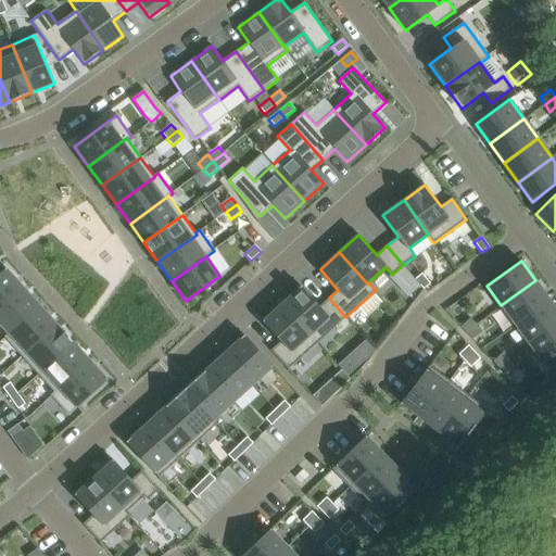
[(5,268),(0,273),(0,307),(23,287),(5,268)]
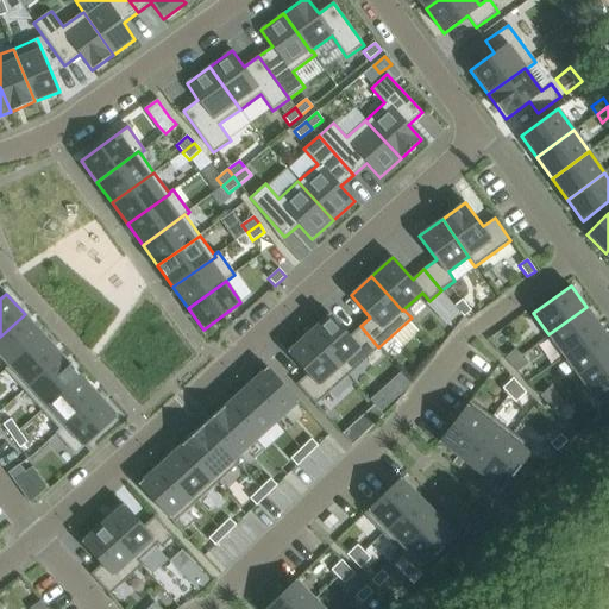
[(462,300),(454,306),(464,316),(471,311),(462,300)]
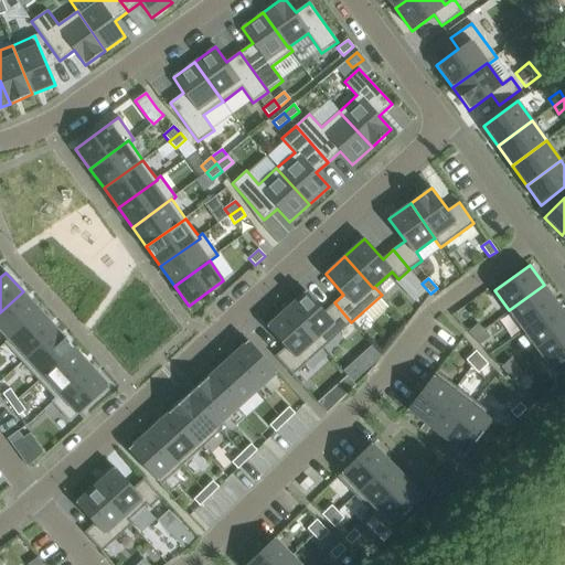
[(544,285),(509,310),(523,330),(558,305),(544,285)]
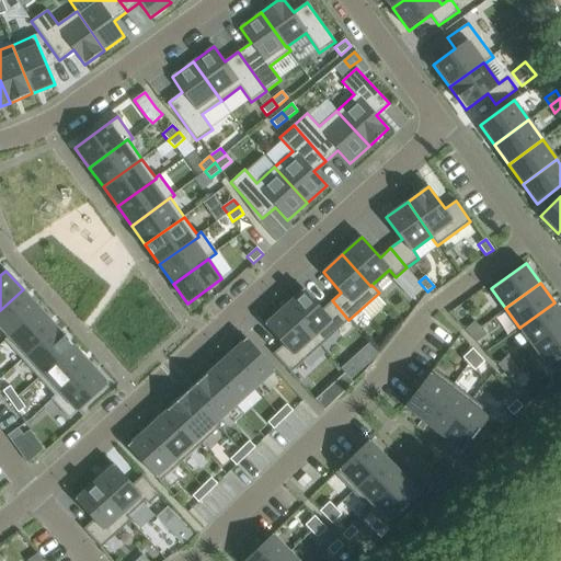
[(23,289),(0,310),(0,327),(9,335),(9,336),(41,308),(23,289)]
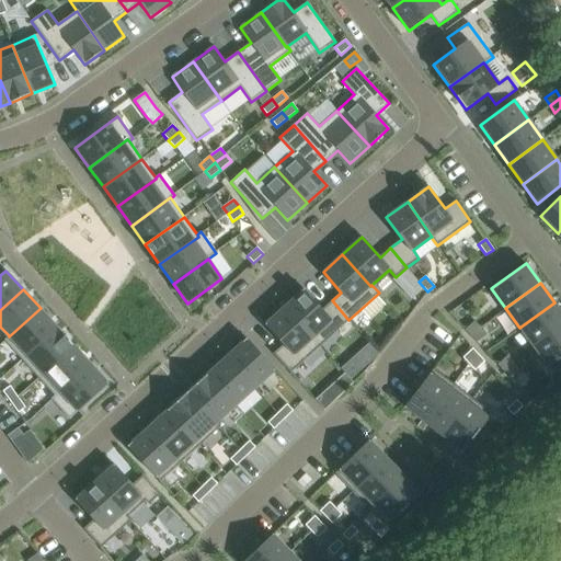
[(304,289),(285,307),(320,346),(348,320),(332,300),(322,309),(304,289)]
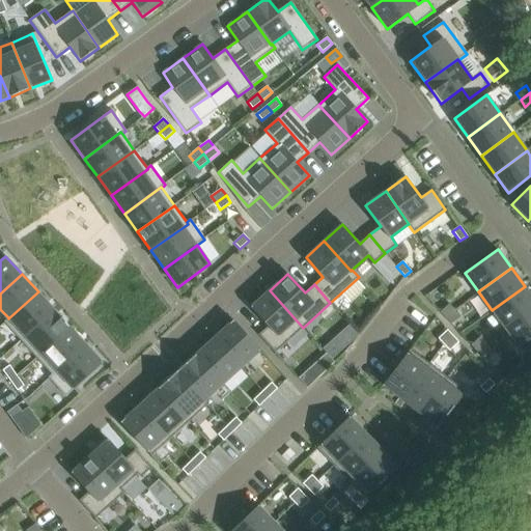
[(530,296),(525,286),(492,310),(505,329),(530,310),(530,296)]
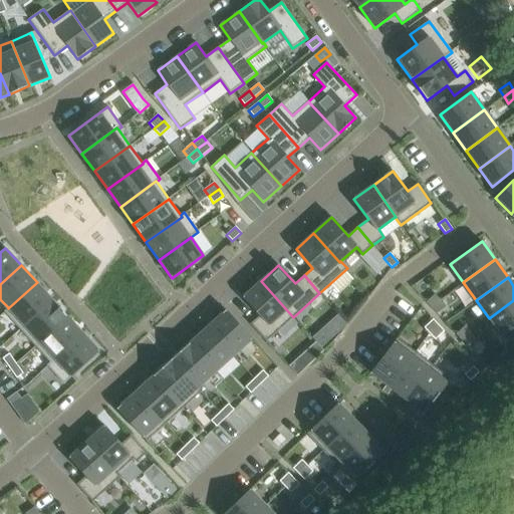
[(261,281),(243,297),(259,316),(250,324),(266,341),(293,317),(261,281)]
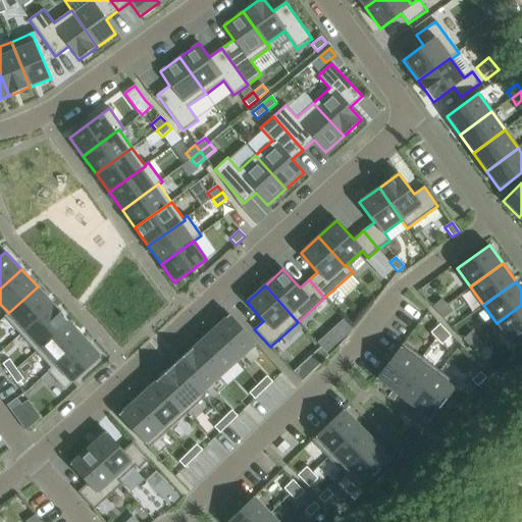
[(8,312),(4,316),(20,334),(53,304),(38,286),(8,313),(8,312)]
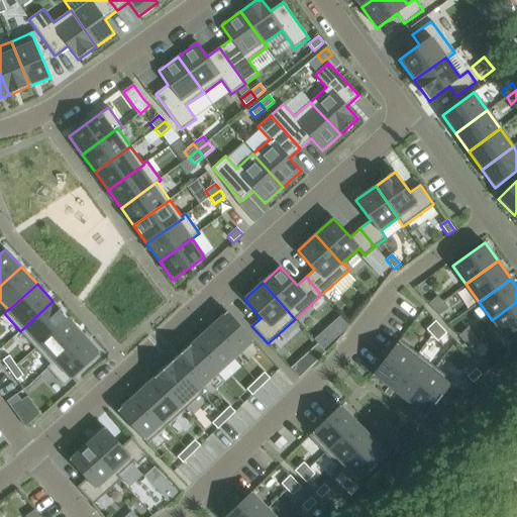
[(437,296),(428,304),(433,310),(442,302),(437,296)]
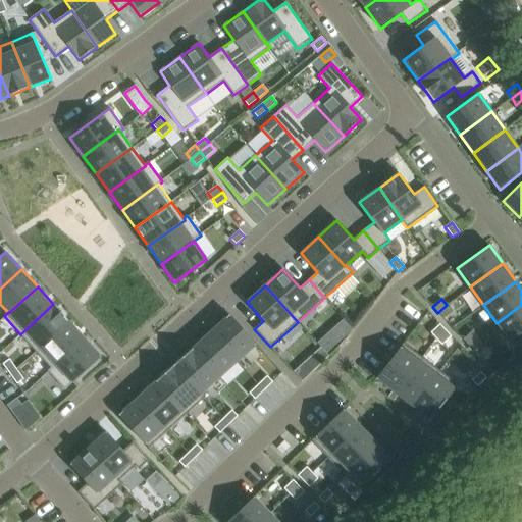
[(53,304),(20,334),(37,352),(69,322),(53,304)]
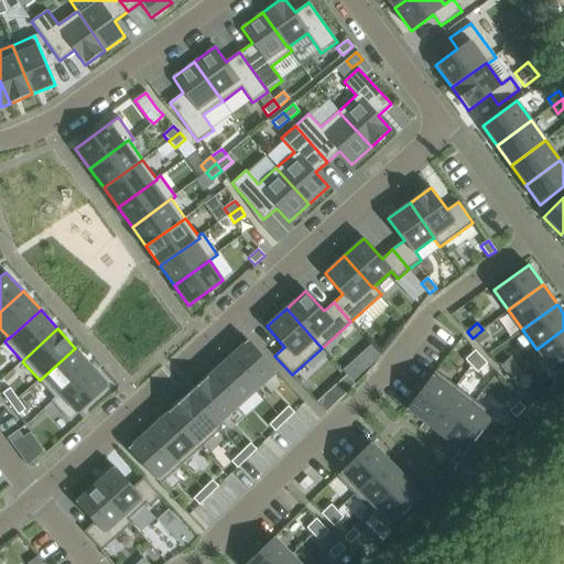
[(483,329),(473,338),(479,345),(489,335),(483,329)]
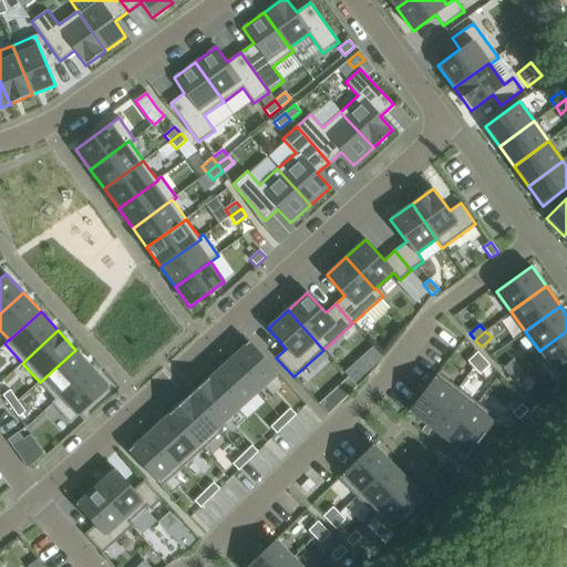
[(566,331),(539,351),(554,371),(566,361),(566,331)]
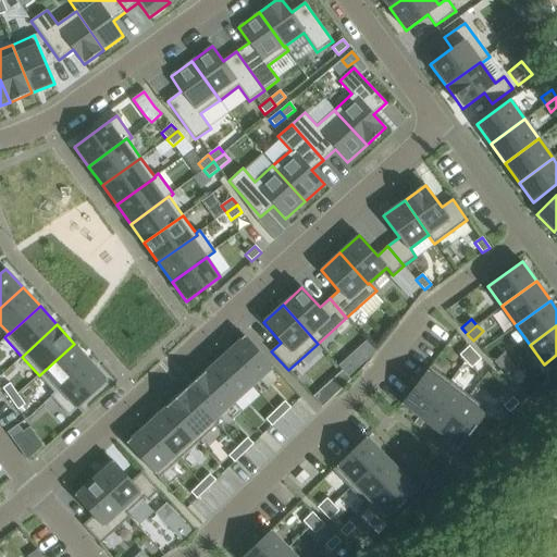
[(245,336),(225,354),(254,385),(273,368),(245,336)]
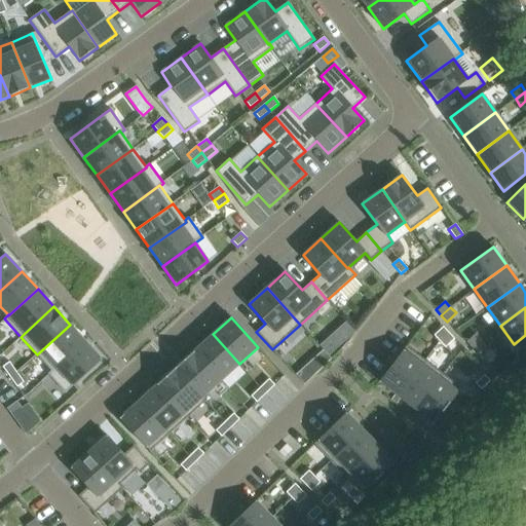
[(346,324),(337,332),(345,341),(354,332),(346,324)]
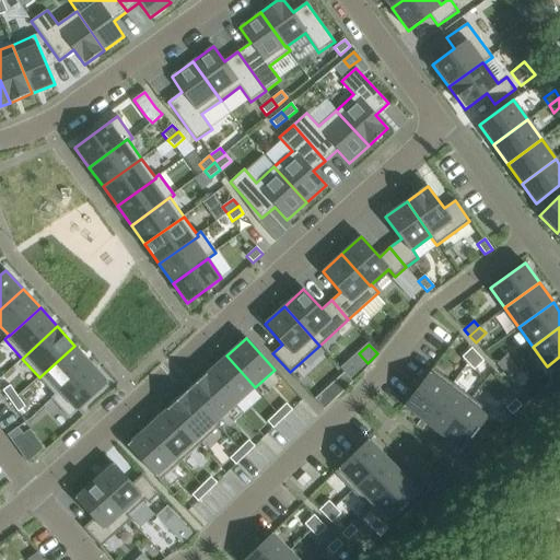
[(74,346),(39,377),(55,395),(56,396),(91,364),(74,346)]
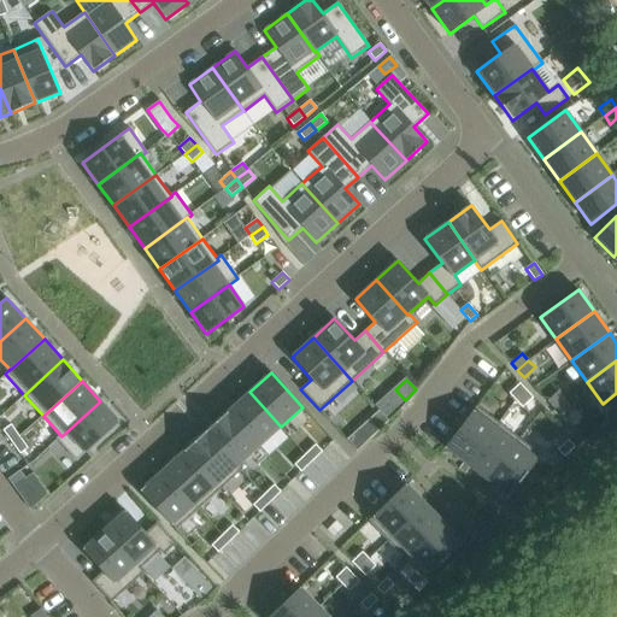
[(519,383),(509,393),(516,400),(527,391),(519,383)]
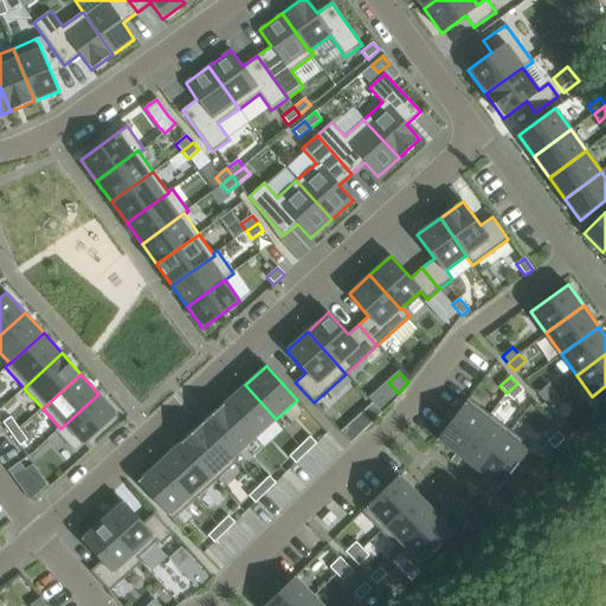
[(517,384),(507,393),(513,400),(523,391),(517,384)]
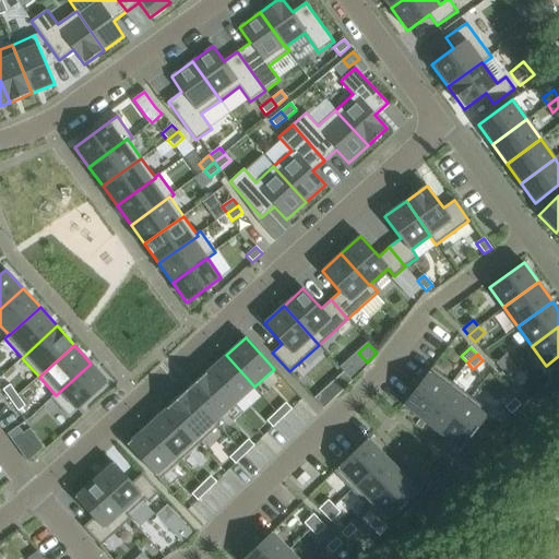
[(226,355),(206,373),(235,405),(254,387),(226,355)]
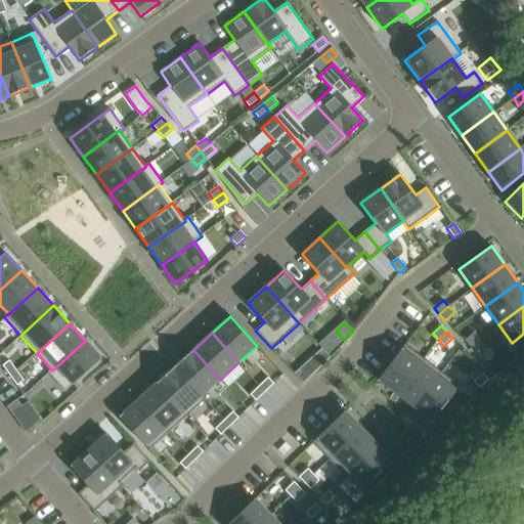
[(473,333),(465,341),(470,347),(479,338),(473,333)]
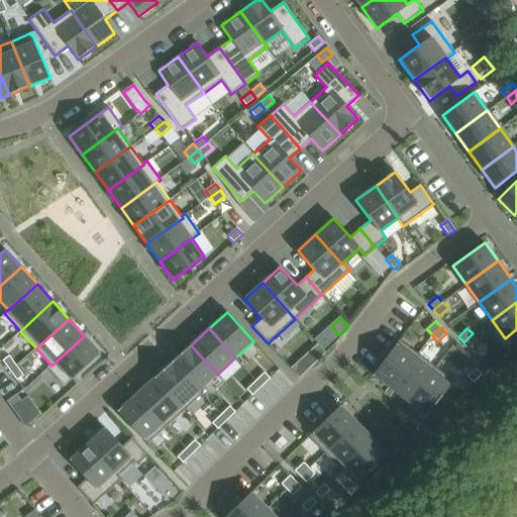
[(473,333),(463,342),(470,348),(478,339),(473,333)]
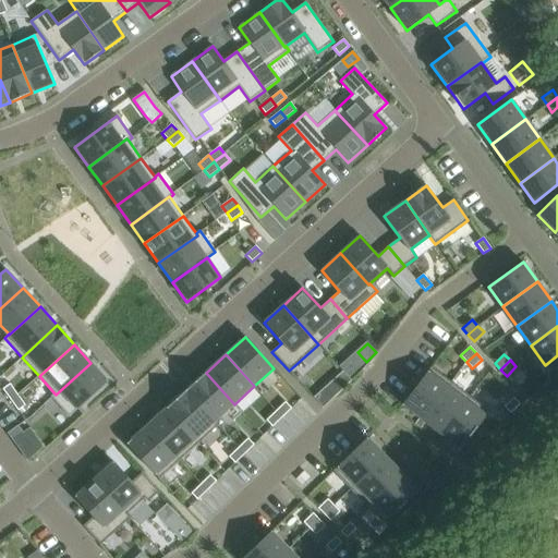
[(55,393),(50,397),(69,416),(108,381),(91,363),(56,395),(55,393)]
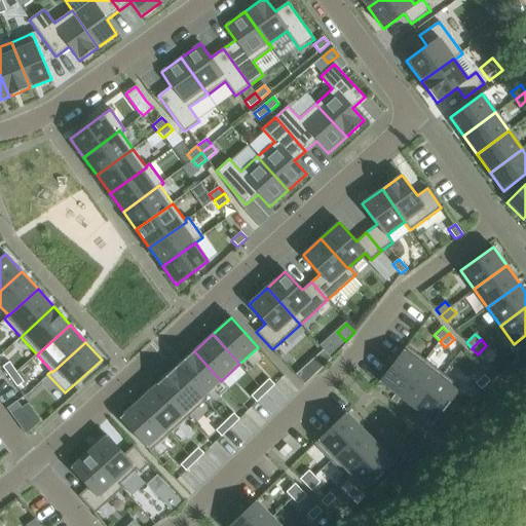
[(407,346),(379,381),(398,396),(424,360),(407,346)]
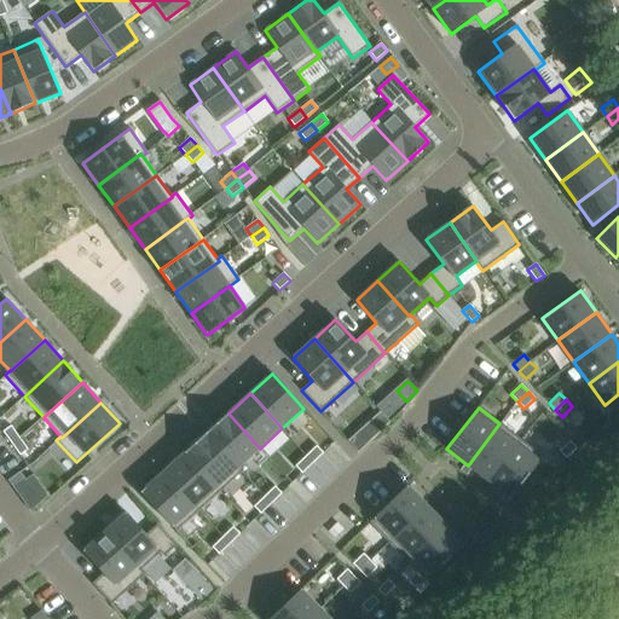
[(229,414),(207,433),(238,468),(239,467),(260,449),(229,414)]
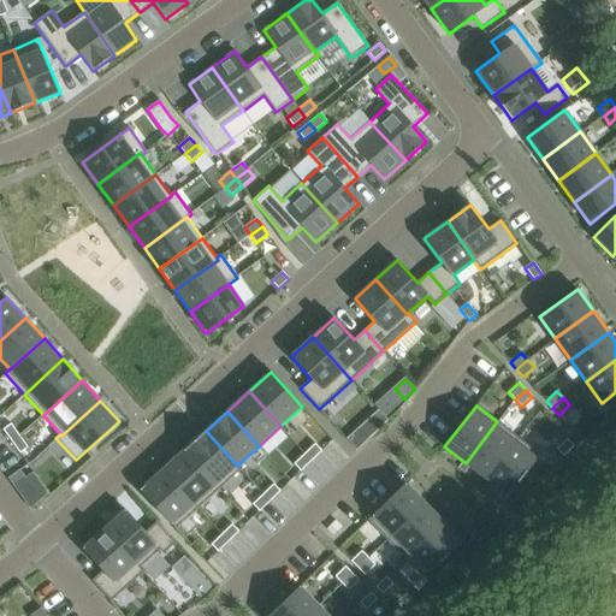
[(497,421),(466,463),(487,479),(519,438),(497,421)]
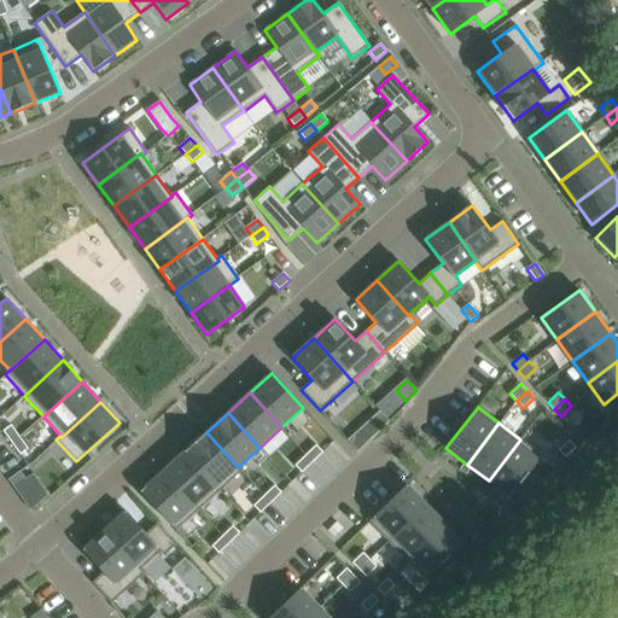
[(11,425),(3,431),(11,443),(19,437),(11,425)]
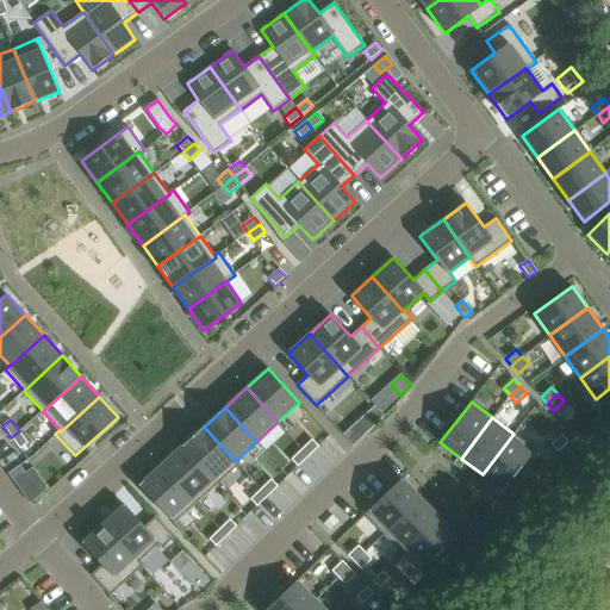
[(354,423),(343,435),(353,446),(365,434),(354,423)]
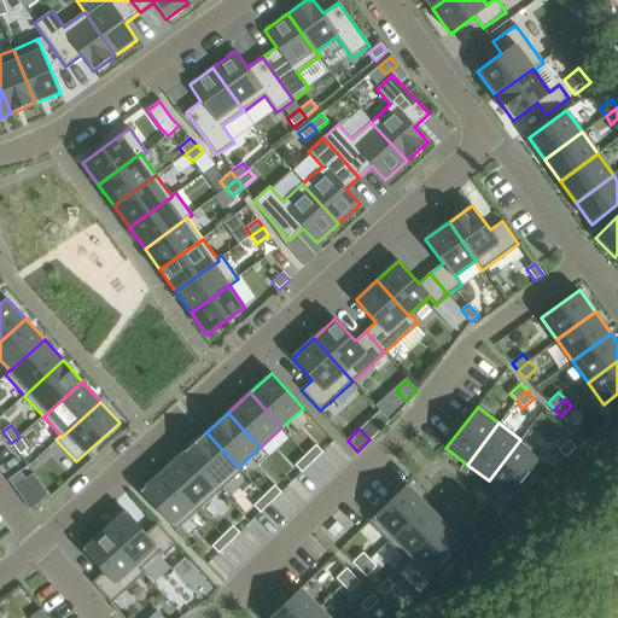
[(207,432),(185,453),(220,491),(243,471),(239,466),(238,467),(207,432)]
